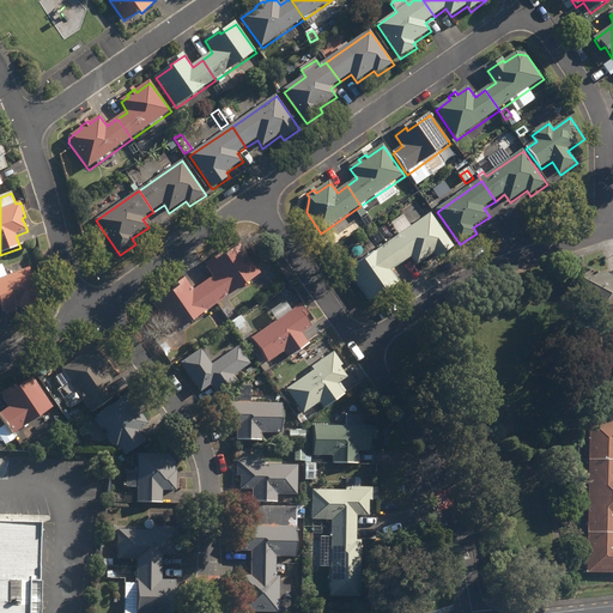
[(432,216),(388,246),(401,266),(413,258),(419,266),(436,255),(438,260),(455,248),(432,216)]
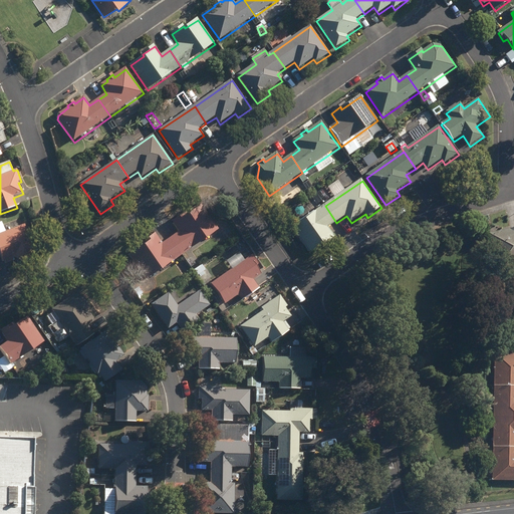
[(180,232),(172,237),(183,254),(219,228),(202,205),(182,218),(180,215),(172,221),(180,232)]
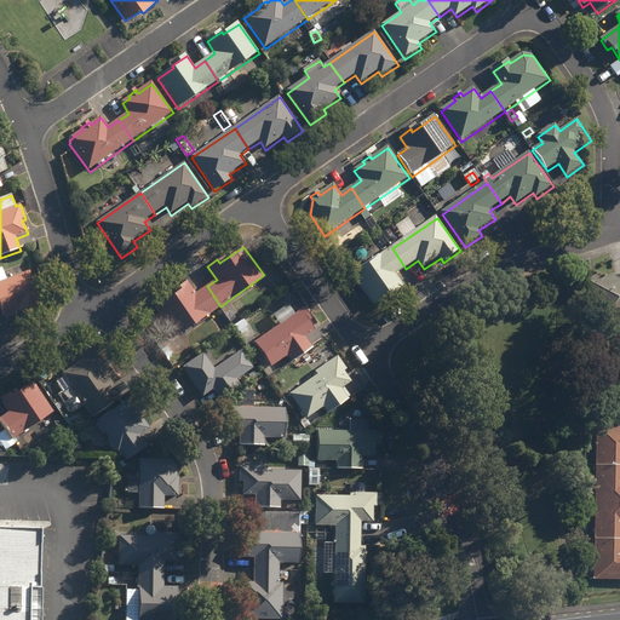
[(396,275),(406,269),(392,248),(379,257),(373,250),(349,265),(356,275),(354,277),(374,306),(391,297),(392,299),(405,287),(396,275)]
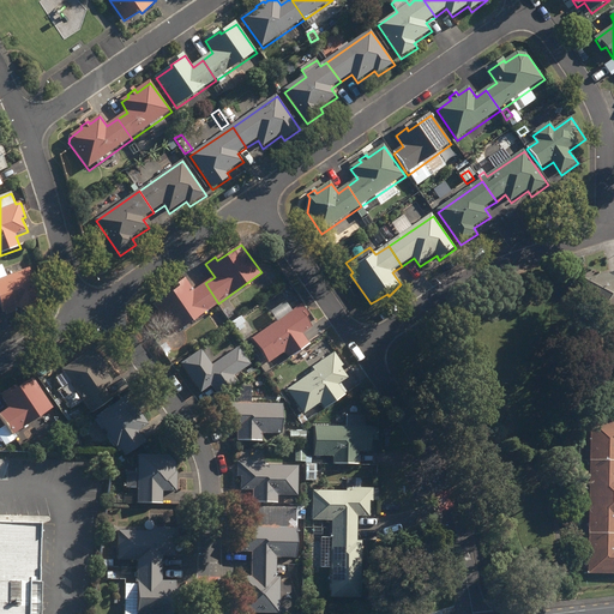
[(7,313),(8,317),(17,313),(17,309),(18,309),(28,314),(37,309),(42,300),(30,270),(0,281),(0,307),(1,307),(4,314),(7,313)]
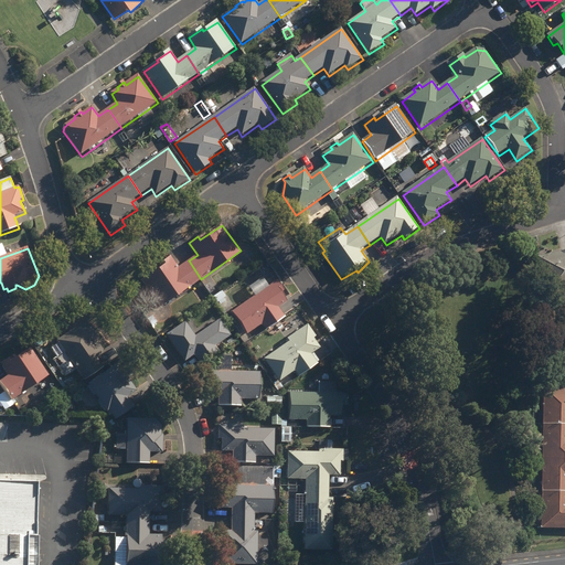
[(550,296),(564,291),(564,251),(540,257),(550,296)]
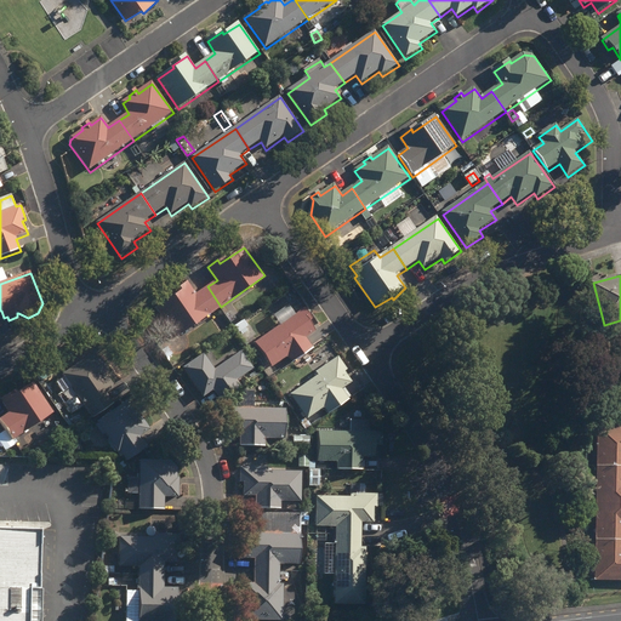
[(221,307),(208,286),(197,294),(188,281),(180,288),(181,290),(157,307),(177,337),(221,307)]
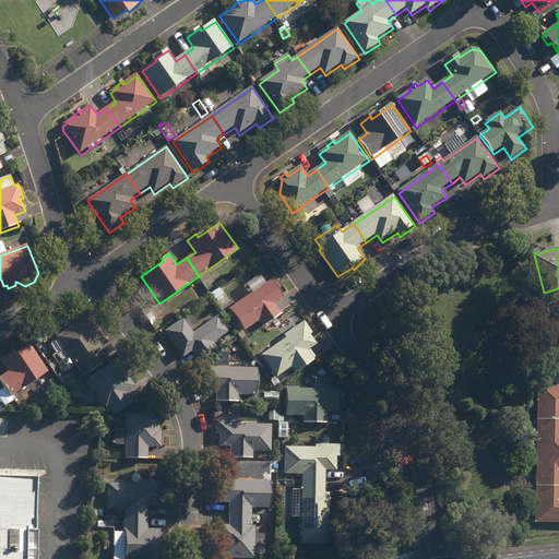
[(230,308),(246,330),(260,320),(263,326),(283,313),(276,304),(285,298),(278,288),(282,286),(275,277),(230,308)]
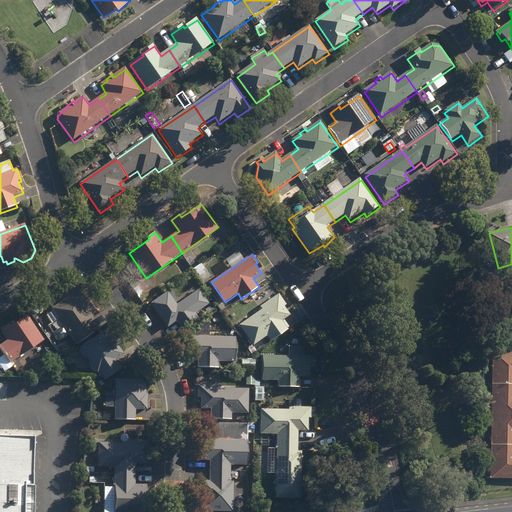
[(198,274),(203,282),(213,276),(207,268),(198,274)]
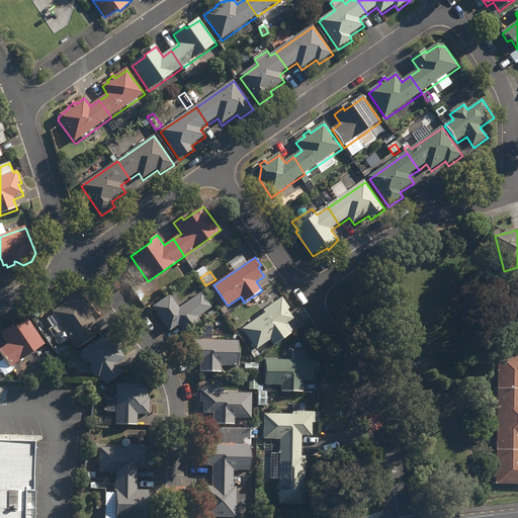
[(179,325),(184,334),(201,322),(198,317),(212,308),(202,293),(179,309),(170,294),(154,306),(170,331),(179,325)]
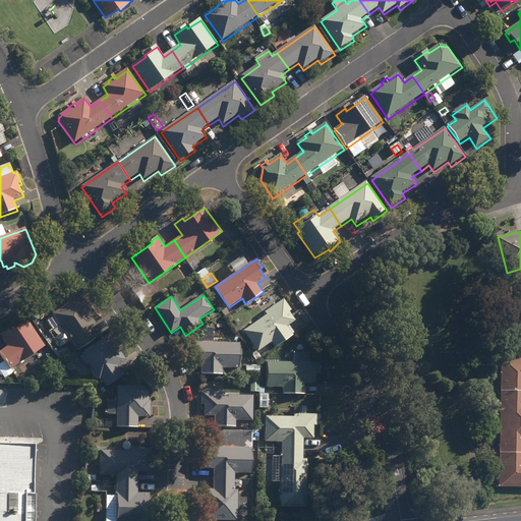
[(53,313),(78,351),(97,339),(90,329),(96,326),(94,324),(96,323),(92,315),(90,316),(89,314),(90,307),(85,301),(75,298),(53,313)]
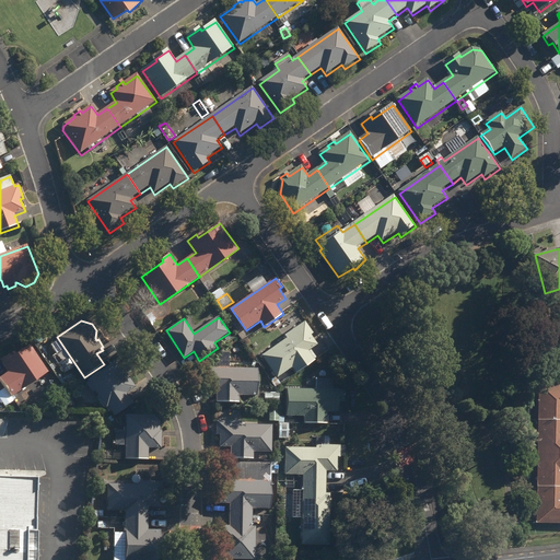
[(263,356),(278,377),(293,368),(298,373),(316,360),(310,350),(318,345),(312,335),(314,333),(306,322),(286,336),(288,338),(263,356)]
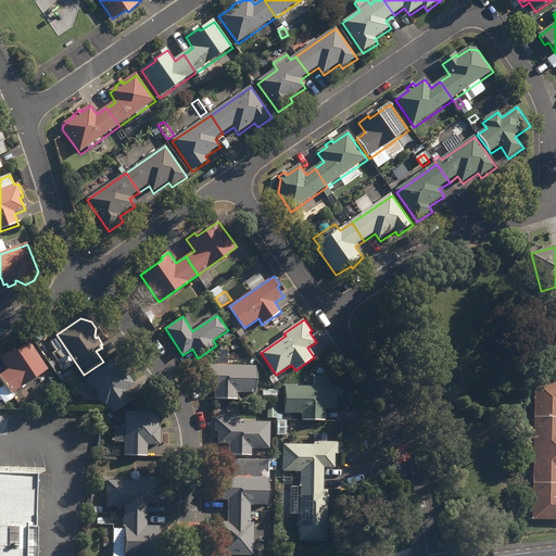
[(7,396),(9,400),(15,395),(14,393),(22,388),(22,387),(49,369),(30,342),(16,352),(15,349),(0,357),(9,369),(0,376),(7,384),(0,389),(5,397),(7,396)]
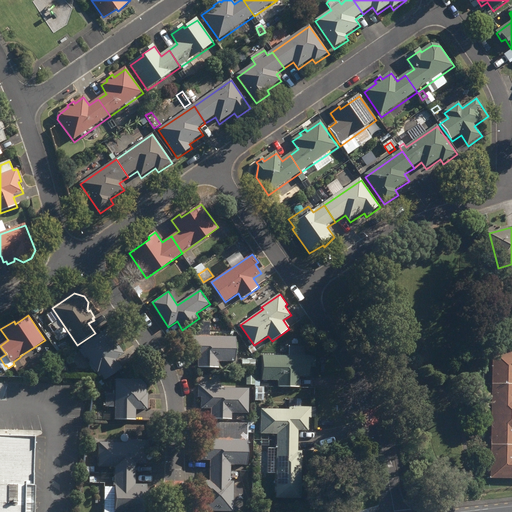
[(99,370),(105,379),(122,368),(117,359),(125,354),(116,340),(114,342),(107,330),(80,348),(97,372),(99,370)]
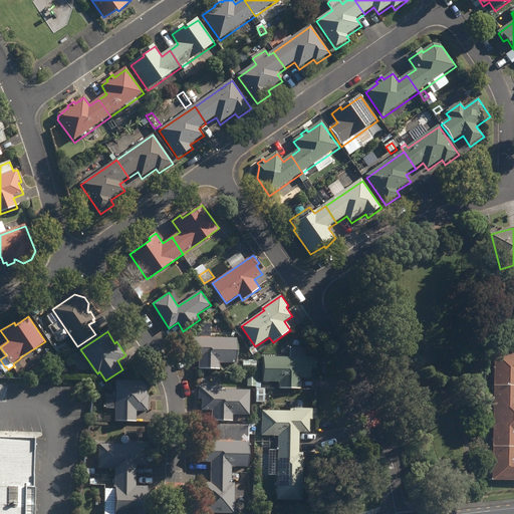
[(200,368),(220,368),(220,362),(237,362),(237,338),(206,338),(206,333),(198,332),(198,337),(187,337),(187,344),(191,345),(191,357),(200,358),(200,368)]
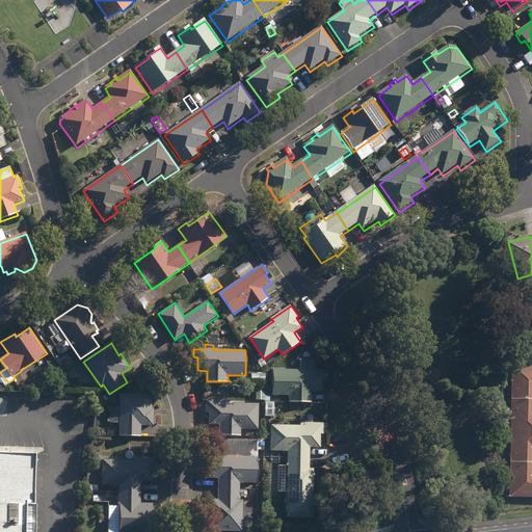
[(289,401),(312,402),(312,392),(321,392),(323,379),(326,379),(326,370),(318,370),(318,361),(301,361),(301,370),(272,370),(272,395),(289,395),(289,401)]
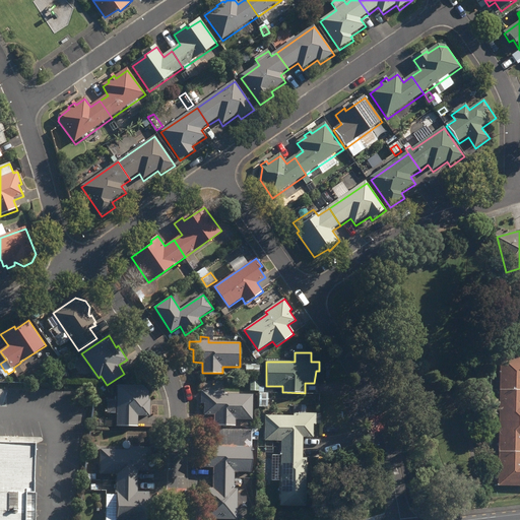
[(59,359),(61,365),(69,362),(67,355),(59,359)]
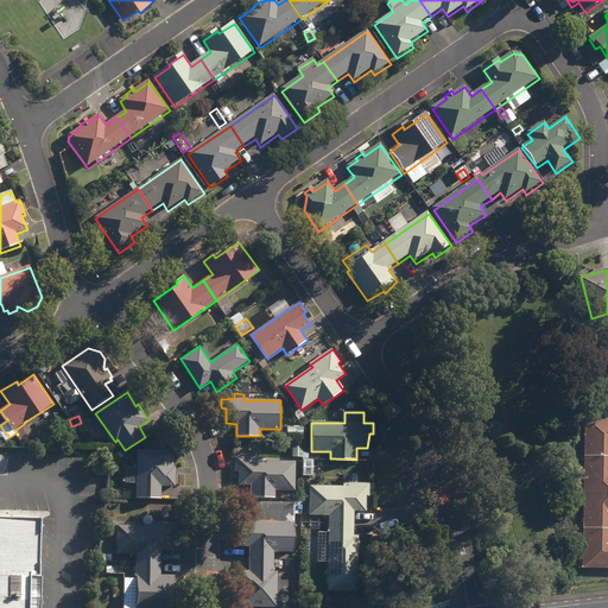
[(607,418),(587,418),(587,456),(607,456),(607,418)]
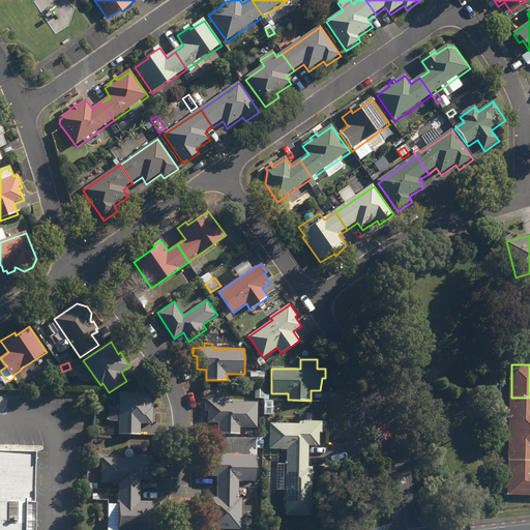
[(249,381),(264,381),(265,373),(249,373),(249,381)]
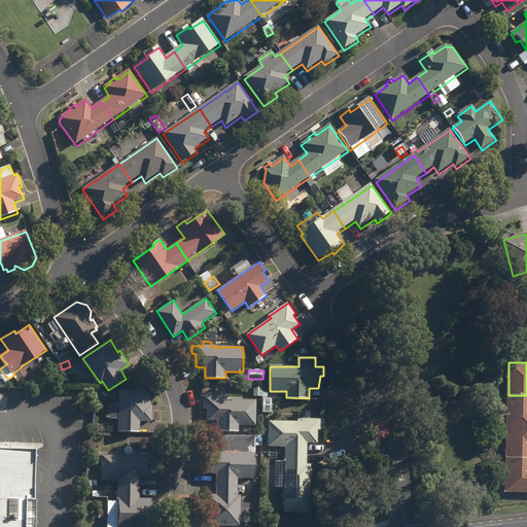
[(254,396),(262,396),(262,386),(254,386),(254,396)]
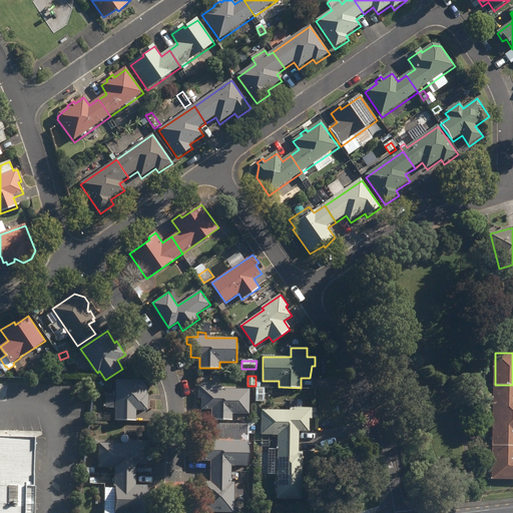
[(115,420),(136,421),(136,411),(148,411),(148,395),(146,394),(147,386),(142,381),(115,381),(115,386),(108,386),(108,393),(116,393),(116,395),(106,395),(106,408),(115,408),(115,420)]
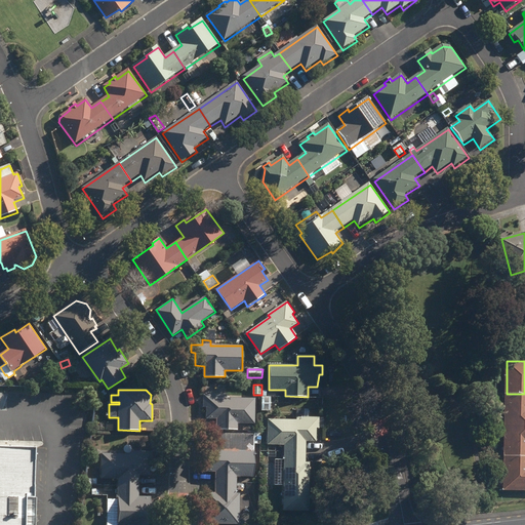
[(261,411),(271,411),(272,397),(267,397),(267,391),(261,391),(261,411)]
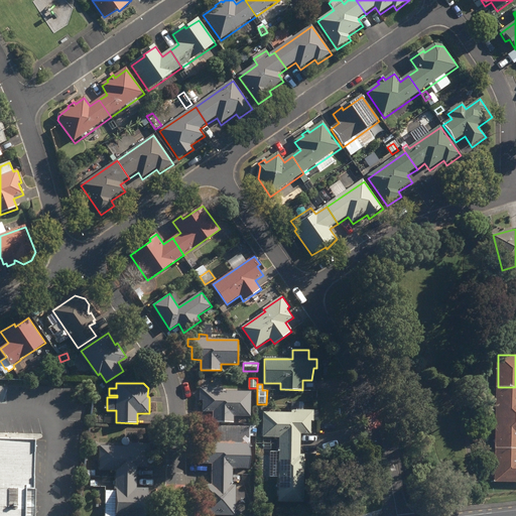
[(515,387),(498,387),(496,447),(515,447),(515,387)]
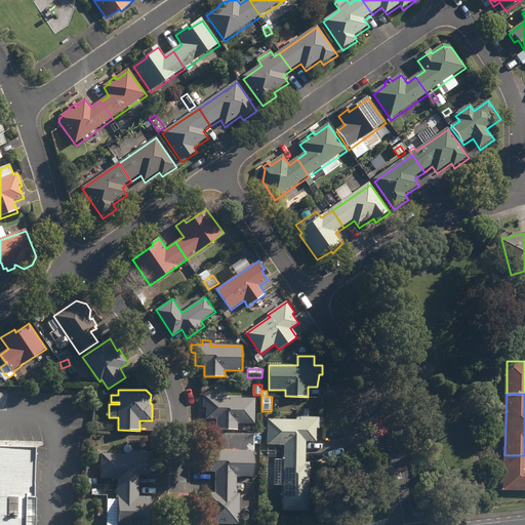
[(216,430),(238,430),(238,423),(255,423),(255,399),(227,398),(227,395),(204,395),(204,407),(207,407),(207,418),(216,419),(216,430)]
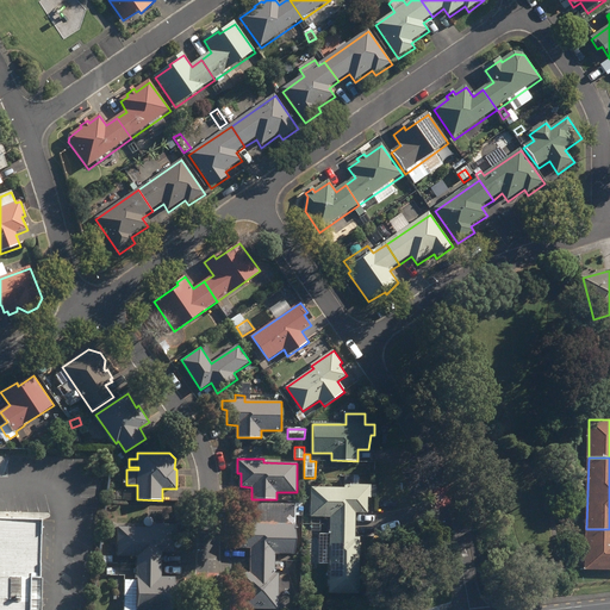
[(331,524),(355,524),(355,514),(368,514),(368,497),(377,497),(378,485),(359,485),(359,475),(346,475),(346,487),(312,487),(312,517),(323,517),(323,521),(329,521),(329,517),(331,517),(331,524)]
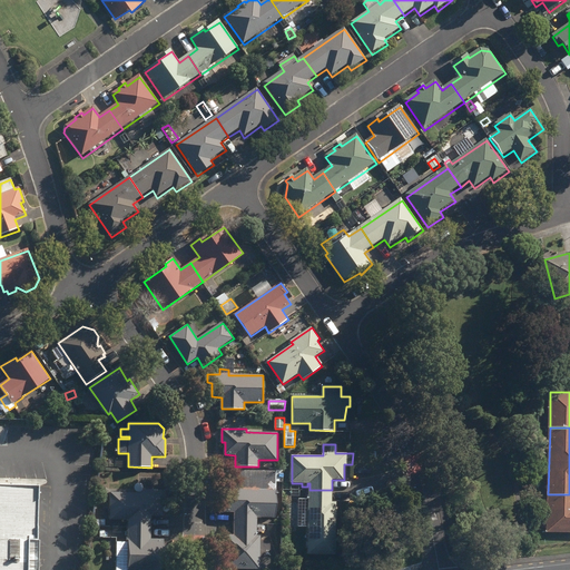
[(0,489),(0,569),(17,569),(20,490),(0,489)]
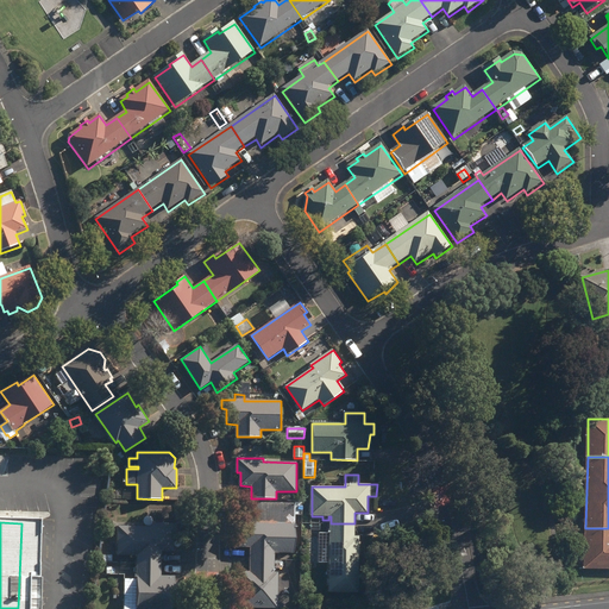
[(138,556),(138,564),(162,565),(162,552),(174,552),(174,539),(177,539),(179,525),(150,523),(150,527),(118,527),(118,556),(138,556)]
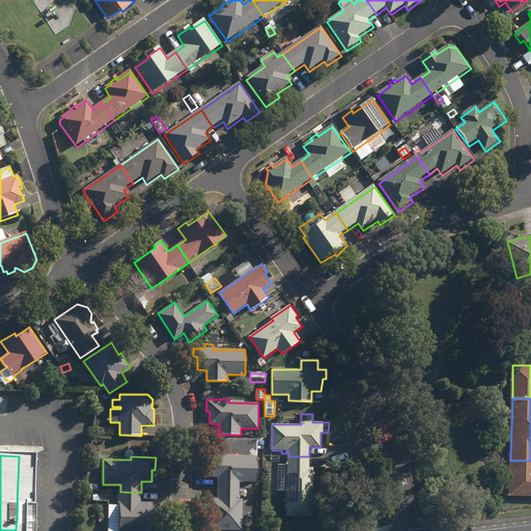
[(219,477),(219,490),(240,490),(240,482),(257,482),(257,456),(210,456),(210,477),(219,477)]
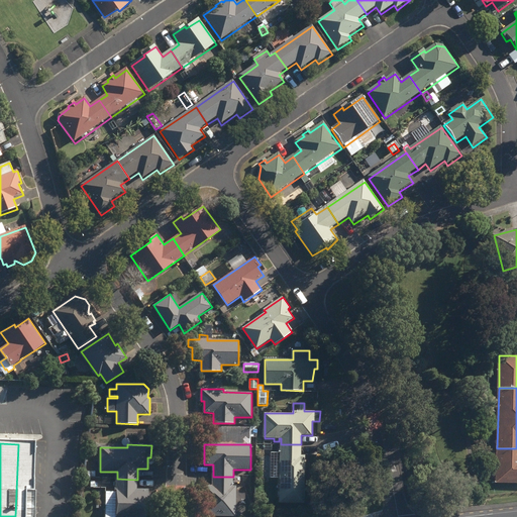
[(301,455),(301,444),(281,444),(280,502),(305,502),(305,455),(301,455)]
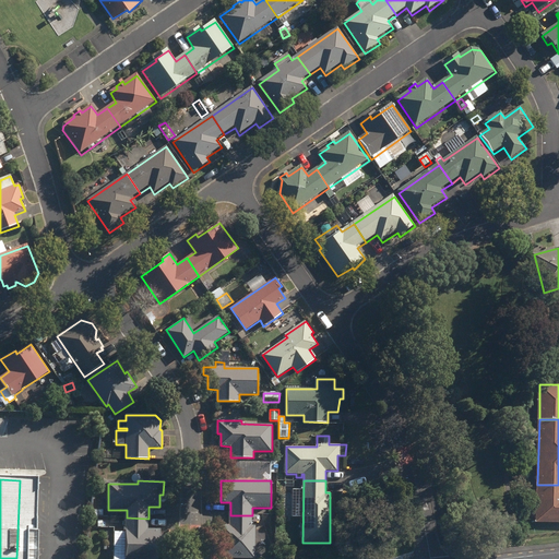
[(558,485),(537,485),(536,522),(558,522),(558,485)]
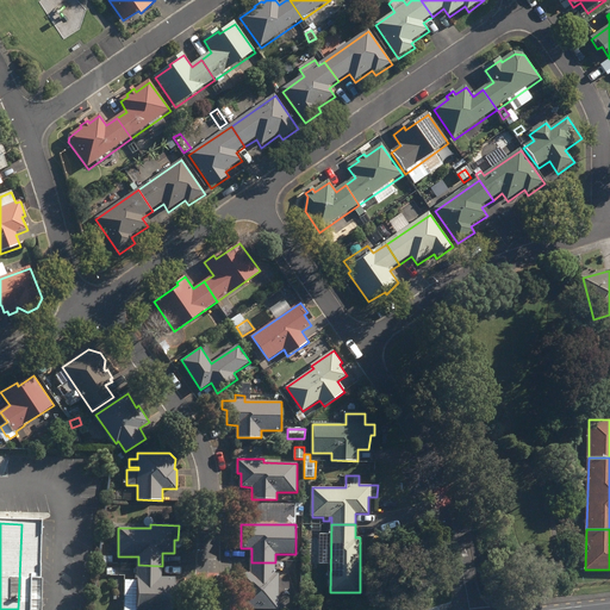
[(307,562),(319,562),(319,551),(307,551),(307,562)]
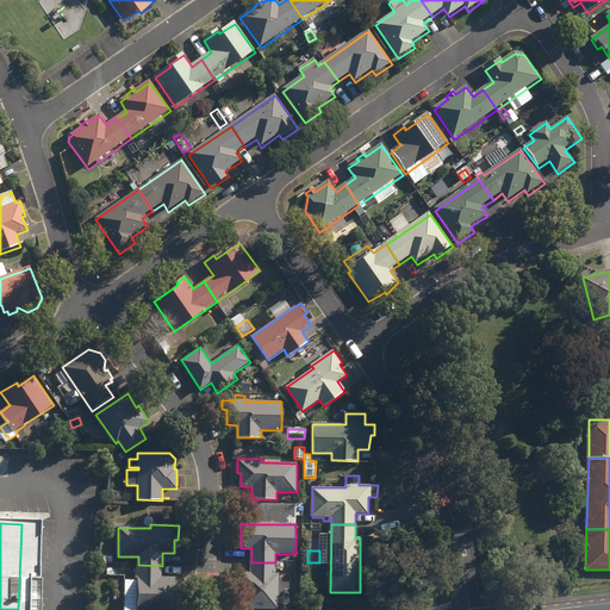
[(275,562),(251,562),(251,573),(241,573),(241,609),(279,609),(279,574),(275,573),(275,568),(282,568),(282,564),(275,564),(275,562)]
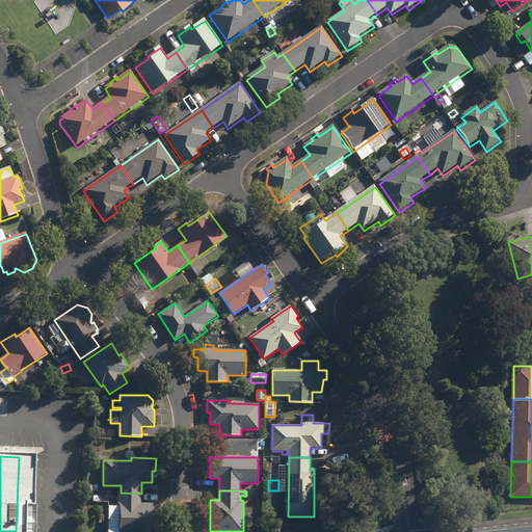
[(141,504),(141,494),(121,493),(120,507),(109,507),(108,531),(151,531),(153,520),(155,520),(153,504),(141,504)]
